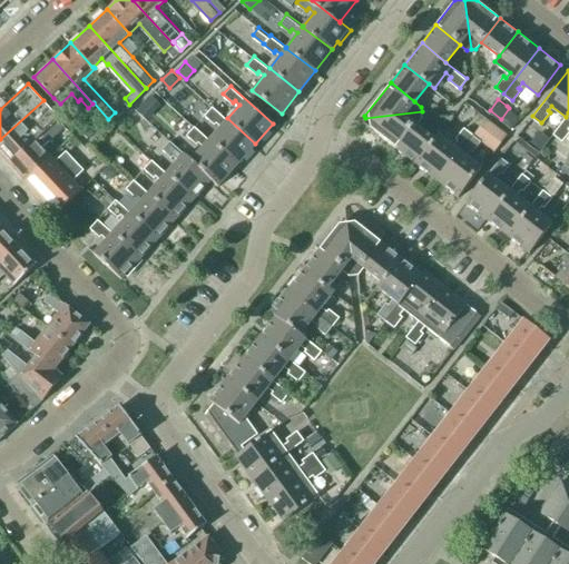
[(0,150),(11,162),(60,117),(43,100),(0,139),(0,150)]
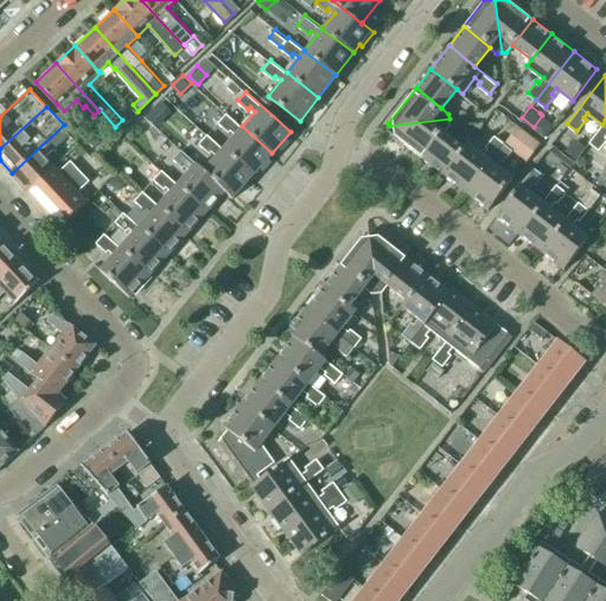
[(272,153),(242,126),(227,112),(218,121),(229,130),(231,128),(236,133),(223,147),(253,174),(272,153)]
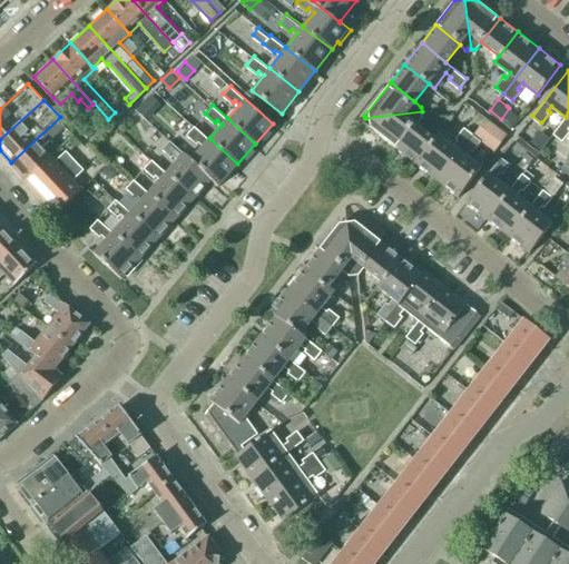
[(399,147),(418,122),(422,116),(422,111),(365,118),(365,121),(399,147)]
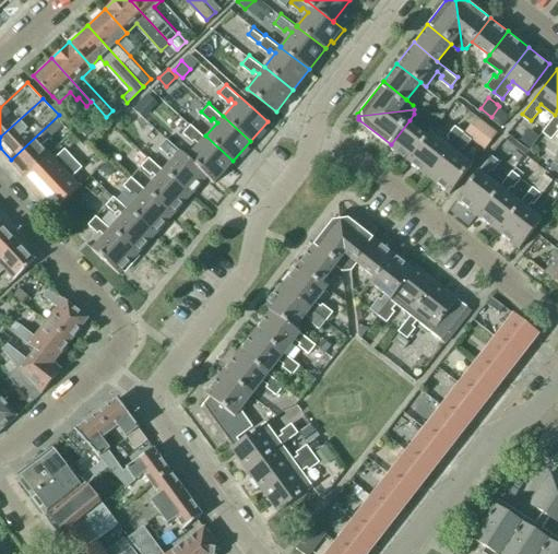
[(557,110),(555,115),(543,130),(551,137),(557,129),(557,110)]
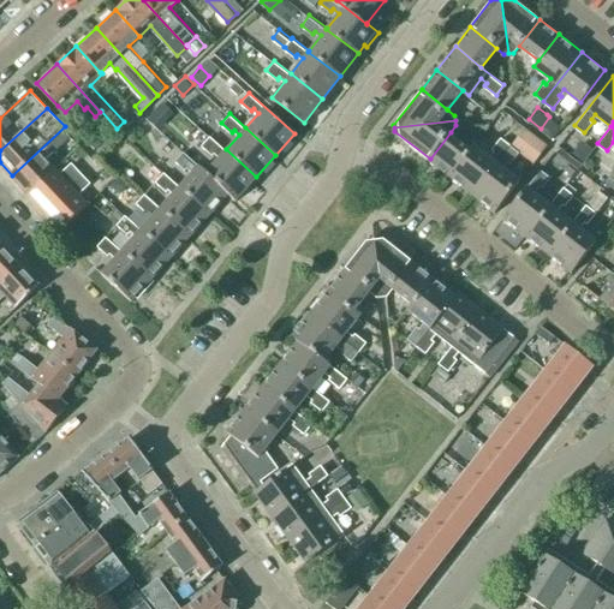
[(524,125),(511,143),(534,161),(547,142),(524,125)]
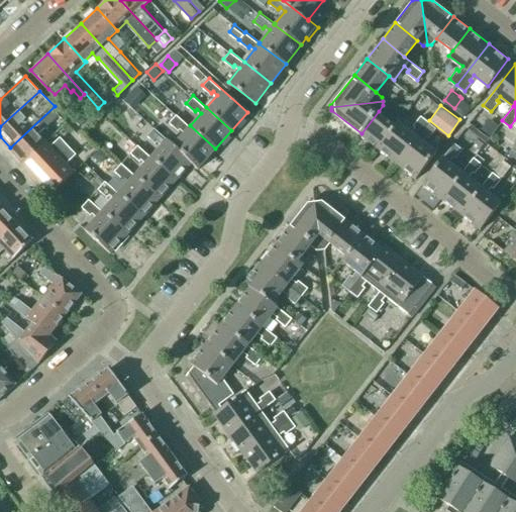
[(23,162),(46,139),(38,131),(60,112),(55,106),(10,147),(23,162)]
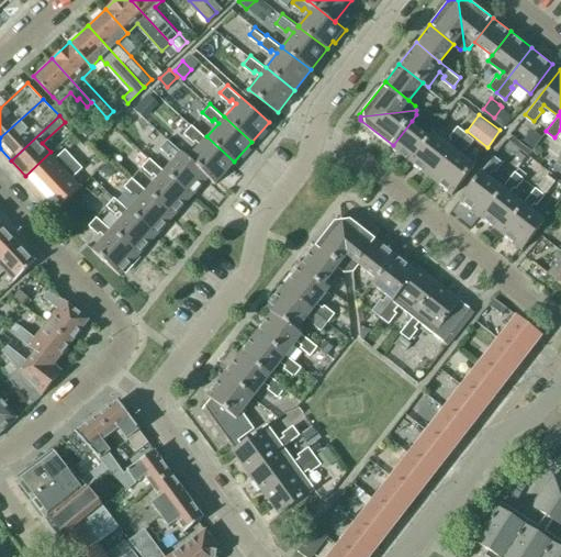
[(410,159),(429,135),(412,121),(393,145),(410,159)]
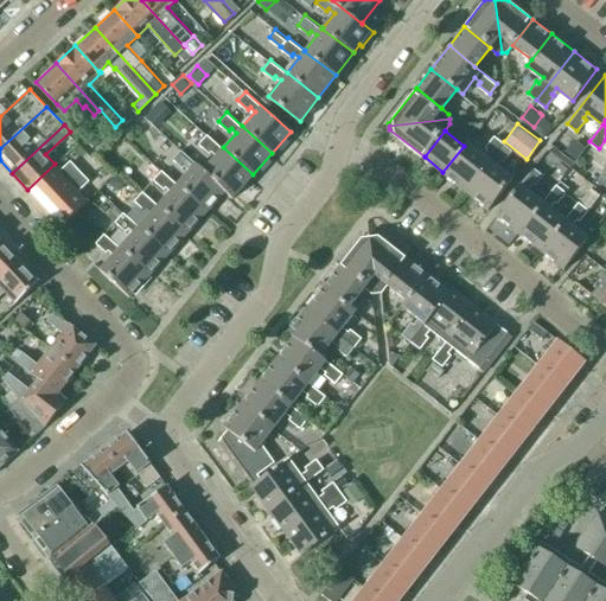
[(253,174),(223,147),(208,133),(199,142),(210,152),(212,149),(217,154),(204,168),(225,189),(225,190),(233,196),(253,174)]
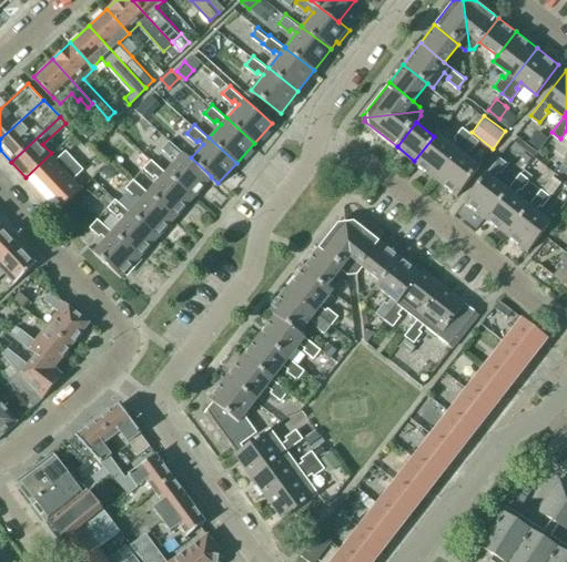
[(436,177),(472,132),(463,125),(455,136),(457,138),(453,143),(437,131),(434,136),(414,161),(436,177)]
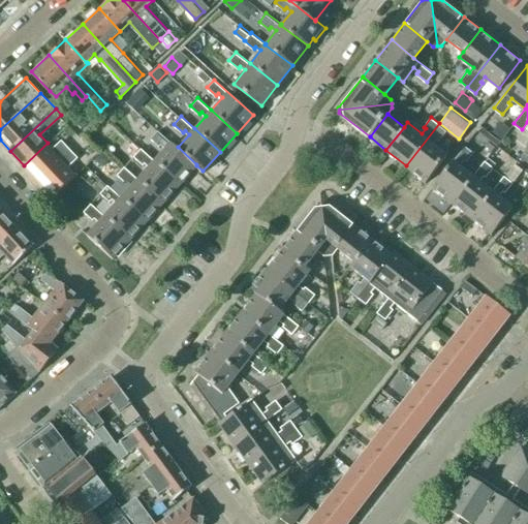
[(508,124),(501,119),(493,129),(502,137),(510,126),(508,124)]
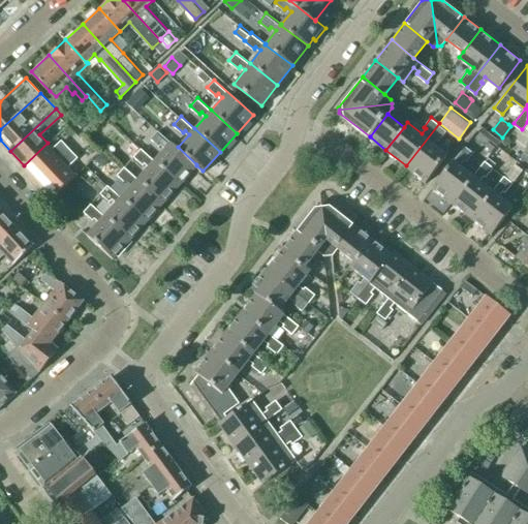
[(439,123),(406,165),(426,181),(447,154),(433,143),(437,137),(439,140),(446,129),(439,123)]
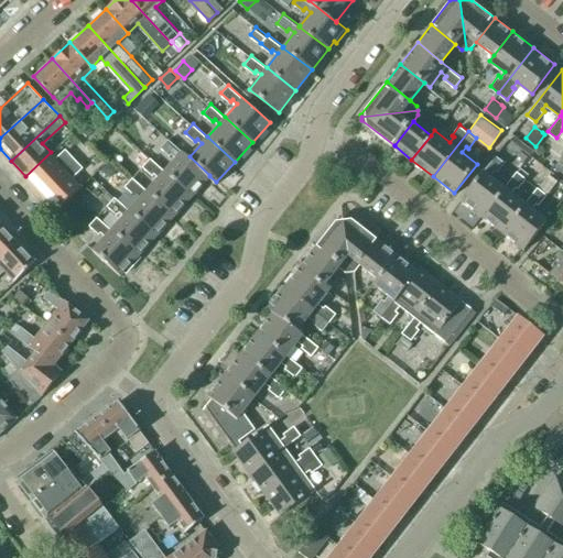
[(190,156),(169,137),(161,145),(171,154),(172,152),(177,156),(165,170),(164,171),(192,195),(209,176),(209,175),(190,156)]
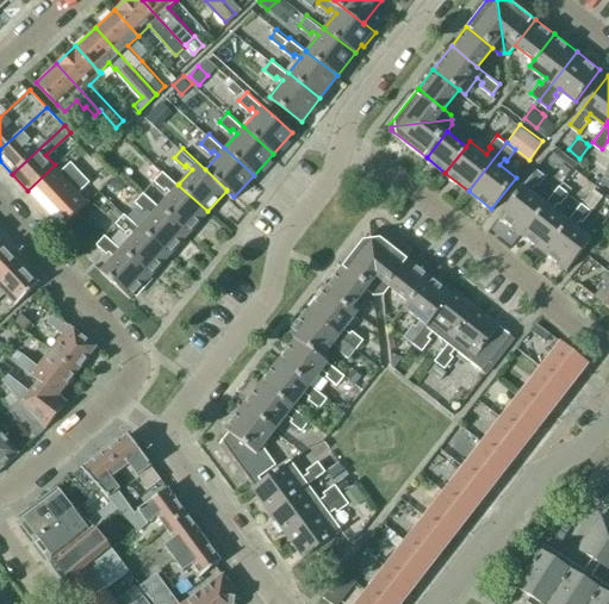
[(28,191),(43,207),(70,181),(82,170),(70,160),(60,170),(55,164),(28,191)]
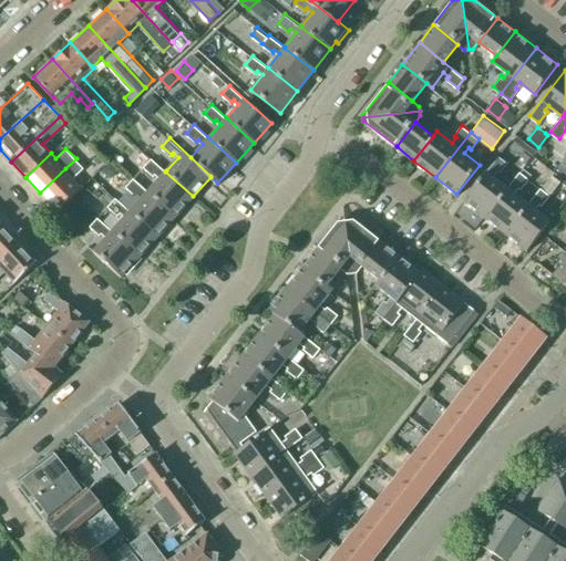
[(507,187),(493,176),(497,170),(500,173),(507,162),(498,155),(463,199),(485,216),(507,187)]
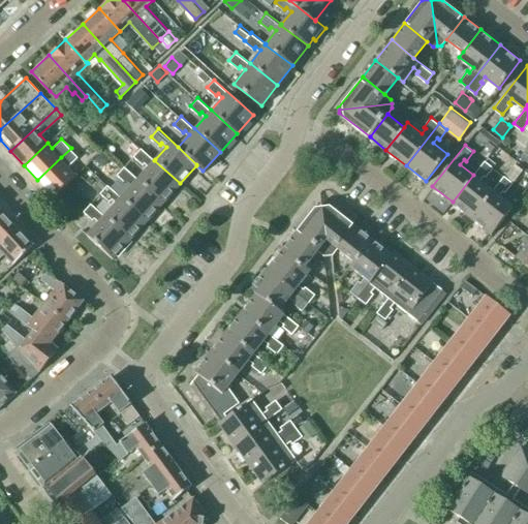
[(154,160),(155,159),(142,147),(134,155),(143,163),(145,161),(150,165),(138,178),(163,201),(180,183),(154,160)]
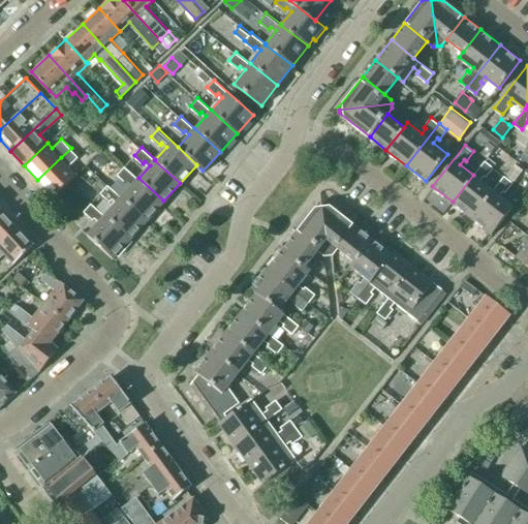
[(61,157),(37,180),(52,196),(76,174),(68,164),(78,155),(71,148),(61,157)]
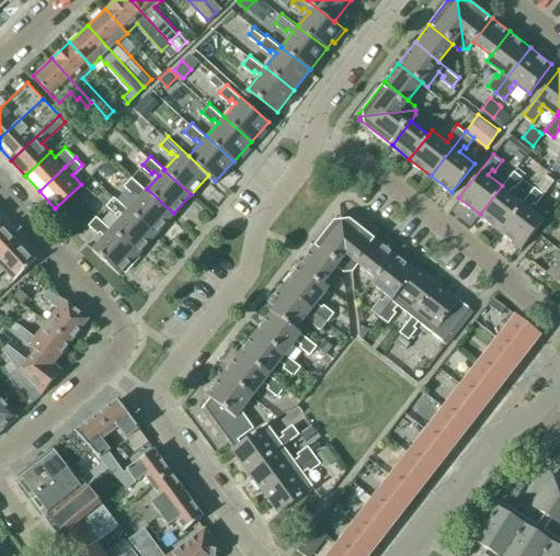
[(109,159),(101,166),(110,174),(117,168),(117,167),(109,158),(109,159)]
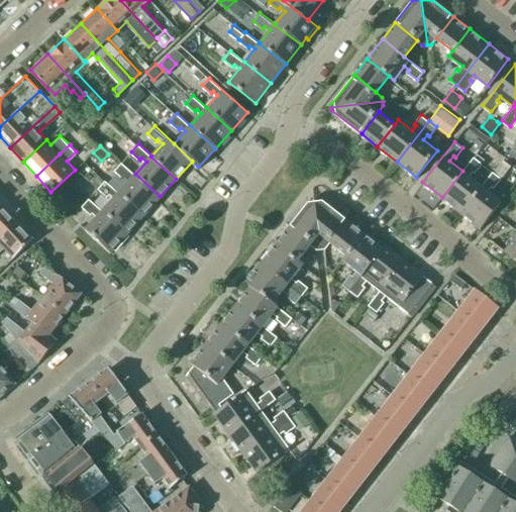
[(460,211),(481,185),(469,175),(472,171),(474,172),(482,163),(474,157),(462,171),(442,197),(460,211)]
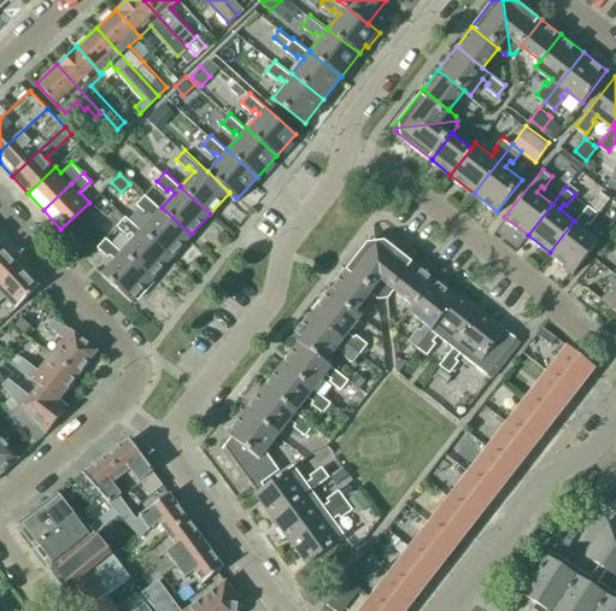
[(574,221),(550,252),(574,271),(598,240),(582,227),(586,221),(588,223),(610,195),(603,189),(590,206),(587,204),(574,221)]
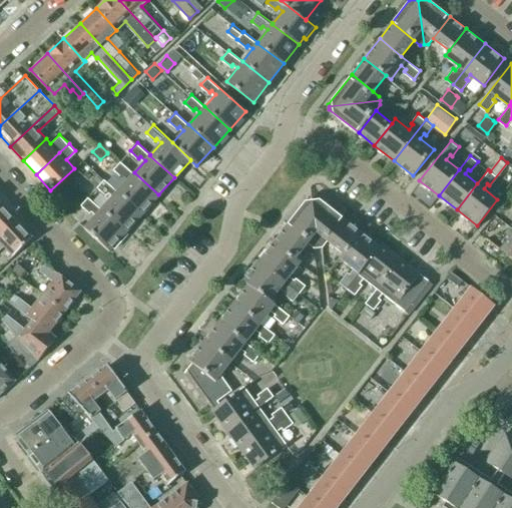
[(158,194),(134,172),(120,160),(113,168),(122,176),(124,174),(129,178),(118,190),(142,212),(158,194)]
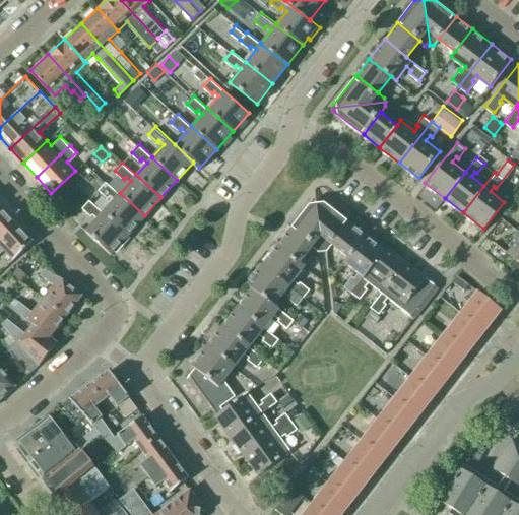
[(99,188),(106,181),(100,175),(92,183),(99,188)]
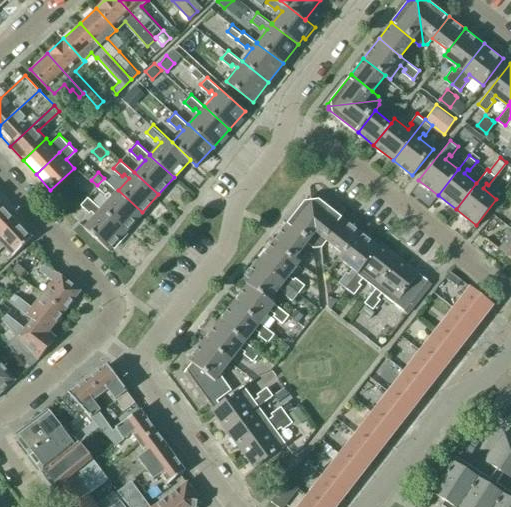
[(142,212),(118,190),(104,178),(97,185),(106,193),(108,192),(112,195),(102,208),(126,230),(142,212)]
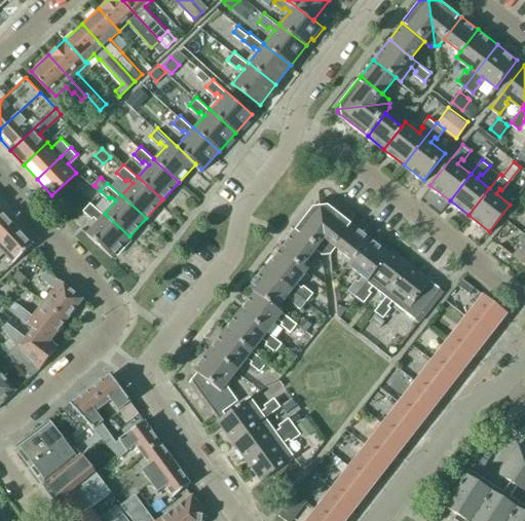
[(323,253),(327,252),(321,199),(317,199),(294,230),(316,248),(323,253)]
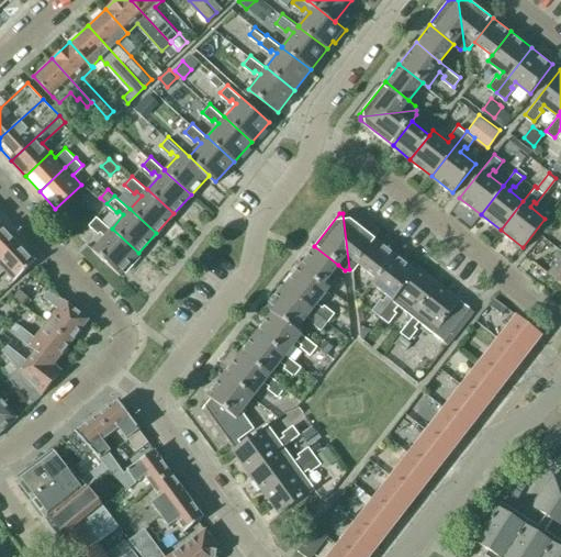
[(359,262),(378,238),(345,213),(343,213),(349,269),(354,269),(359,262)]
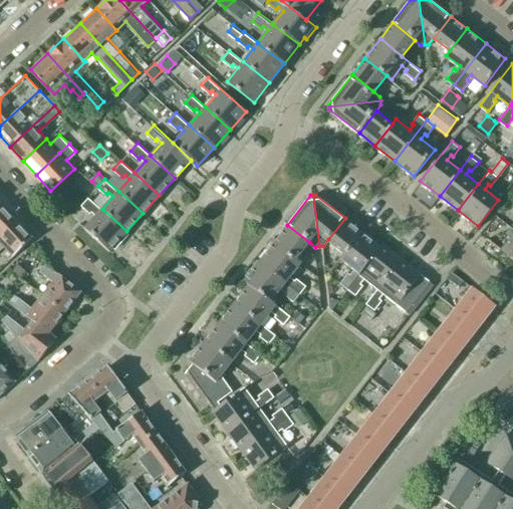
[(129,233),(126,231),(102,209),(88,196),(81,204),(90,212),(92,210),(96,214),(85,227),(109,250),(116,243),(118,245),(129,233)]
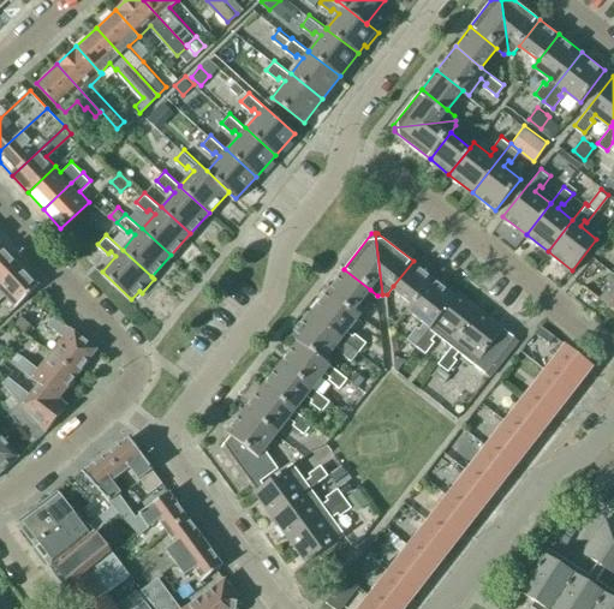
[(0,280),(21,262),(1,242),(0,242),(0,280)]
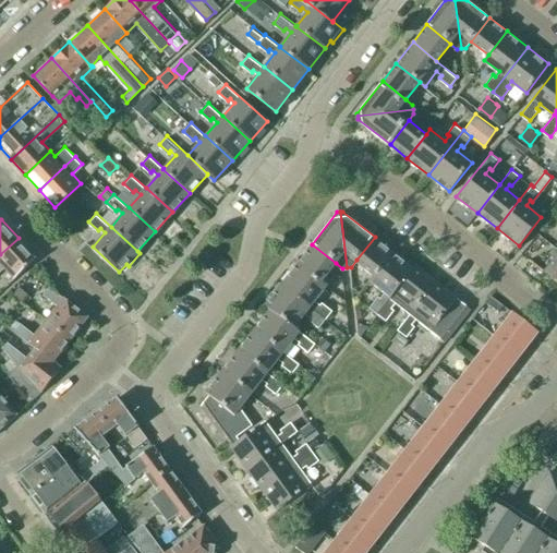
[(374,274),(392,251),(375,237),(356,260),(374,274)]
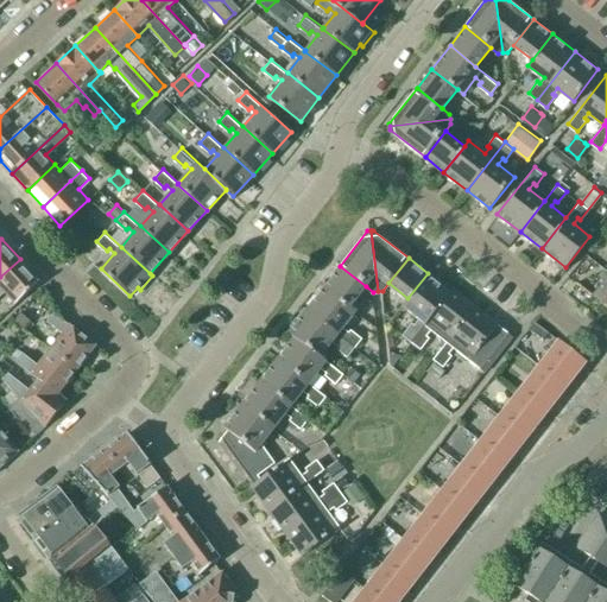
[(20,259),(0,277),(0,295),(8,287),(19,299),(39,280),(20,259)]
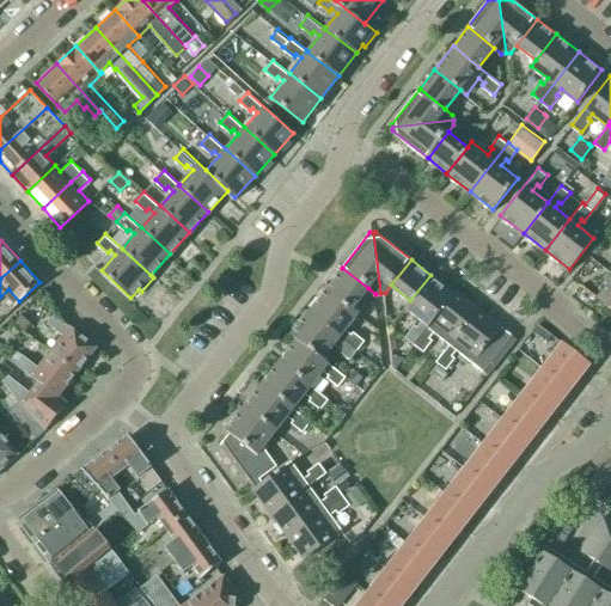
[(353,307),(368,288),(342,268),(327,287),(353,307)]
